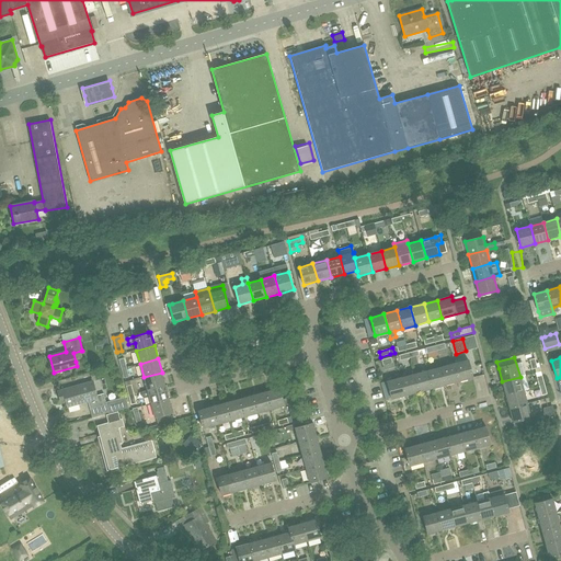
[(468,359),(454,364),(459,381),(472,378),(468,359)]
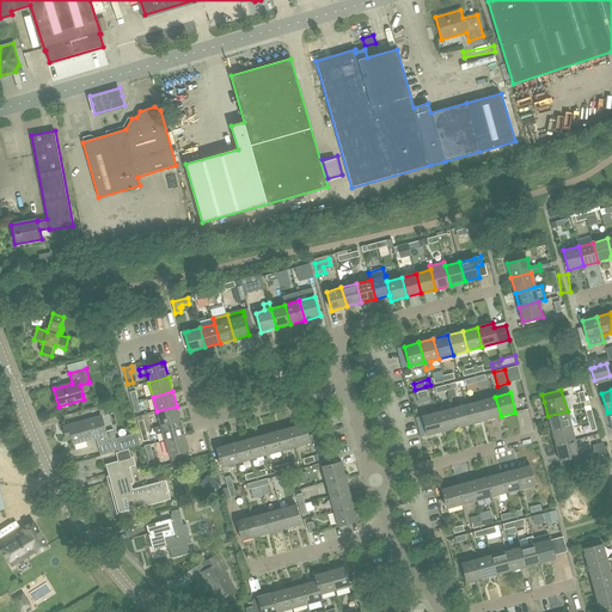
[(487,420),(501,416),(495,397),(481,401),(487,420)]
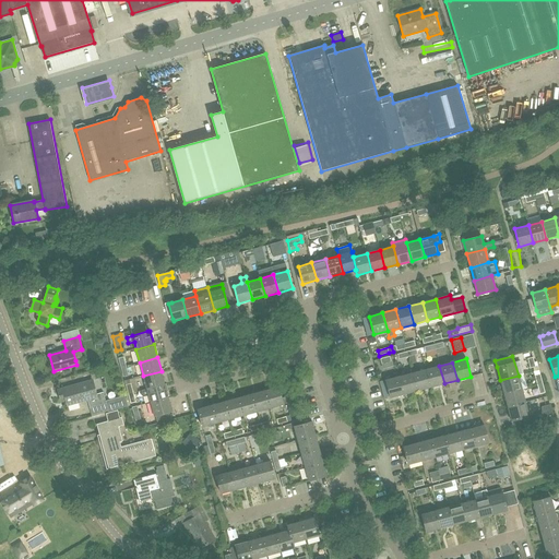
[(430,388),(444,383),(439,366),(426,369),(430,388)]
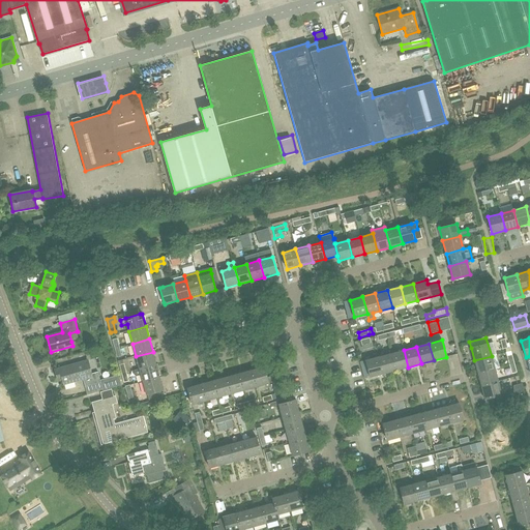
[(391,353),(395,371),(408,367),(404,350),(391,353)]
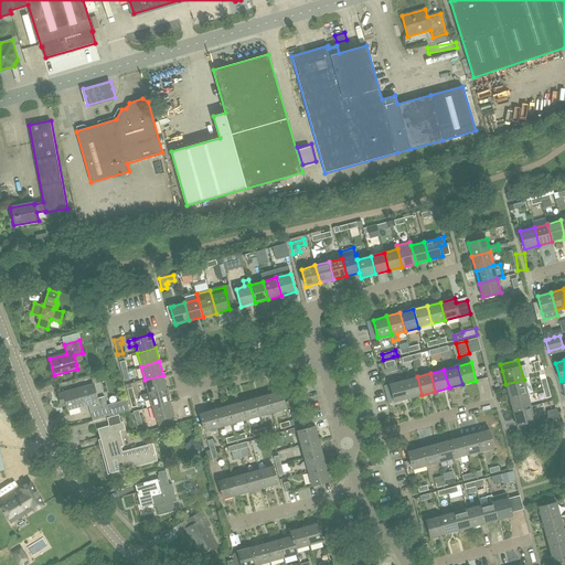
[(167,388),(163,375),(145,380),(149,393),(167,388)]
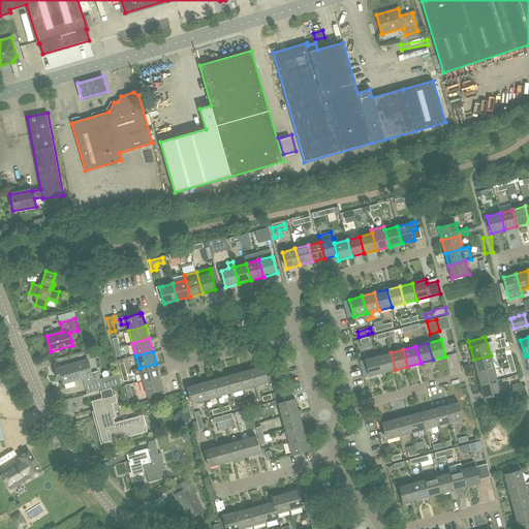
[(391,352),(378,356),(382,373),(395,370),(391,352)]
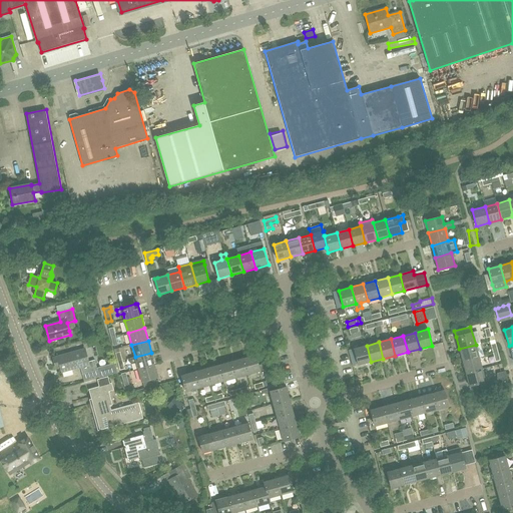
[(481,344),(476,345),(459,349),(462,361),(479,357),(484,356),(481,344)]
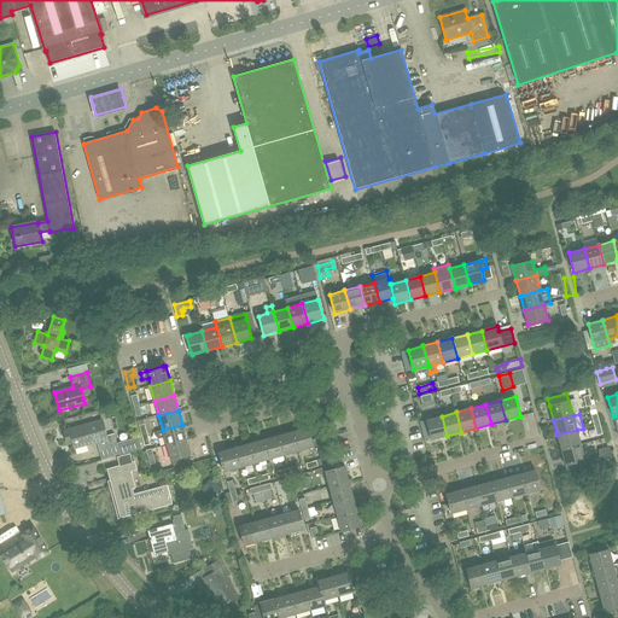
[(431,441),(447,436),(442,417),(426,420),(431,441)]
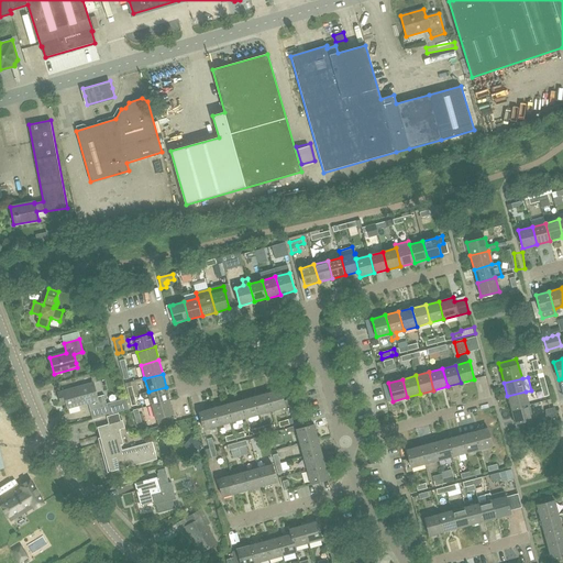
[(58,393),(62,405),(67,404),(68,408),(88,403),(90,411),(108,407),(105,395),(97,397),(94,383),(58,393)]
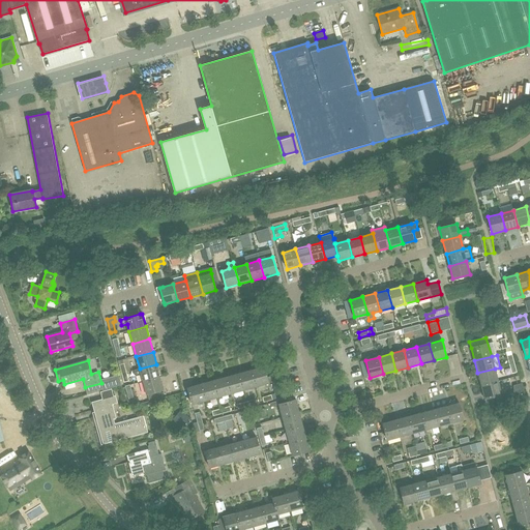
[(143,381),(159,377),(156,364),(140,369),(134,371),(136,377),(141,375),(143,381)]
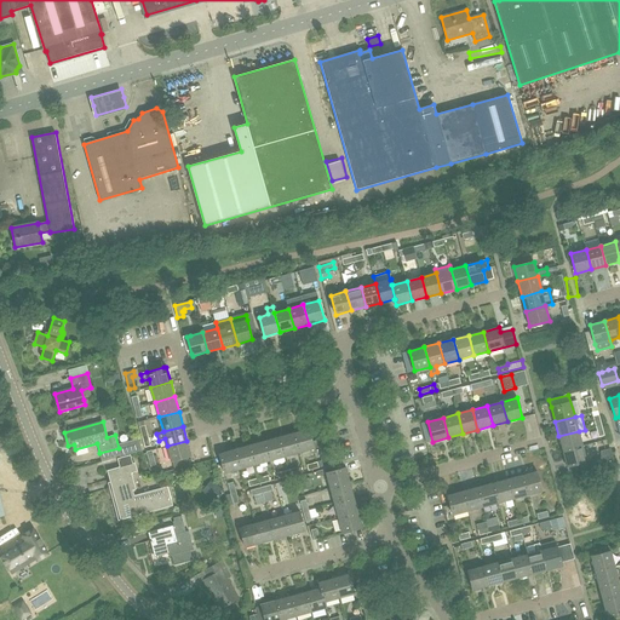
[(293,432),(299,453),(314,448),(309,429),(293,432)]
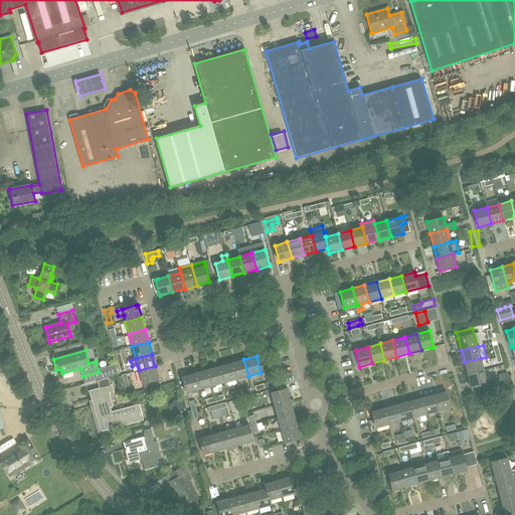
[(464,362),(468,374),(484,370),(481,358),(464,362)]
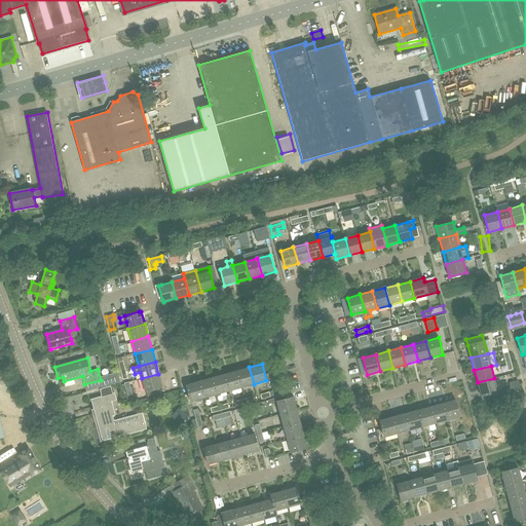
[(236,371),(241,387),(254,384),(249,367),(236,371)]
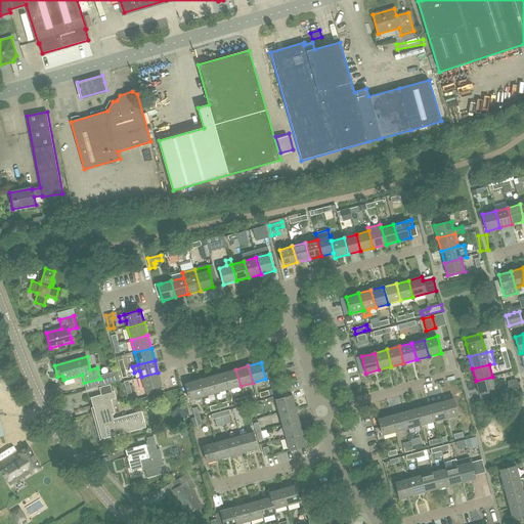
[(223,373),(227,390),(241,386),(235,369),(223,373)]
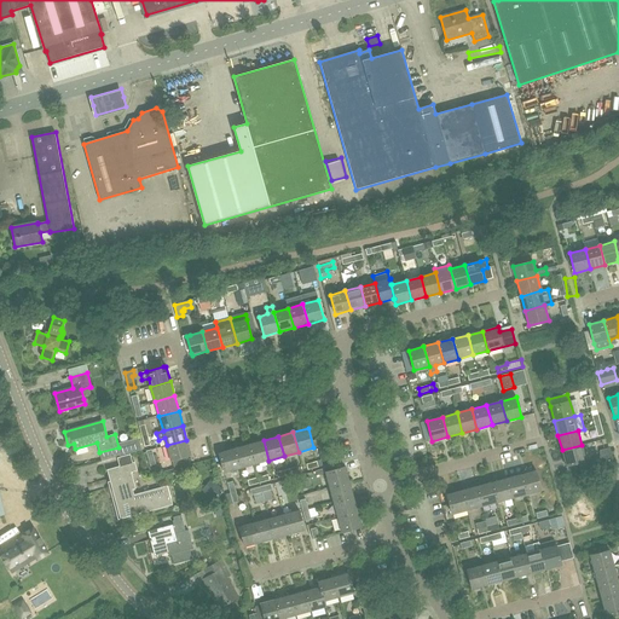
[(191,456),(186,440),(167,445),(171,461),(173,461),(187,456),(191,456)]
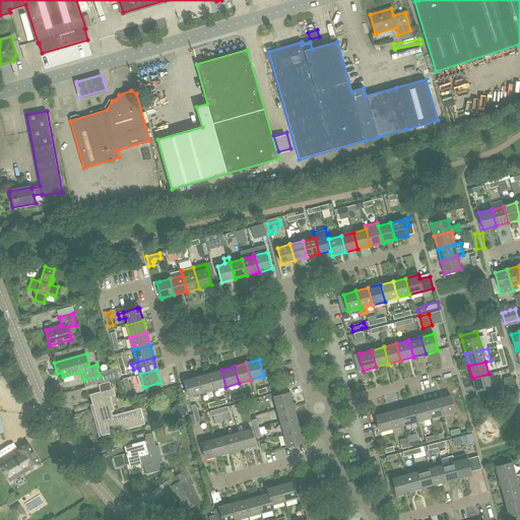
[(208,374),(213,390),(225,387),(221,370),(208,374)]
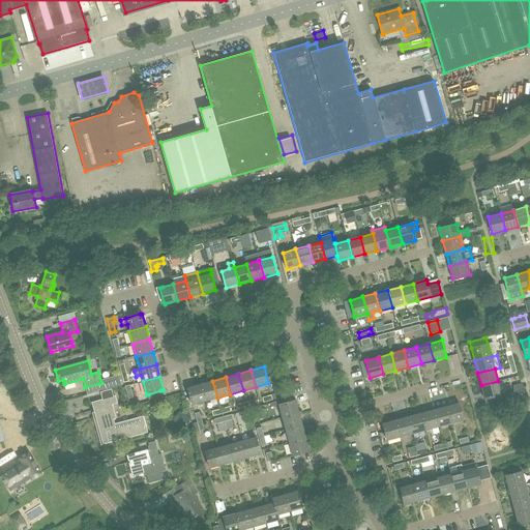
[(200,384),(205,401),(217,398),(212,381),(200,384)]
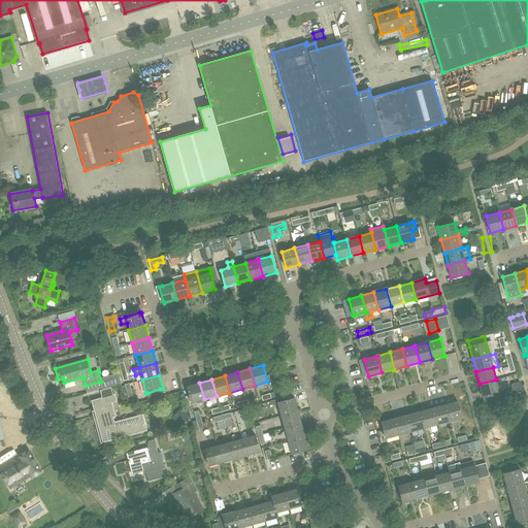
[(500,393),(496,380),(480,384),(483,397),(500,393)]
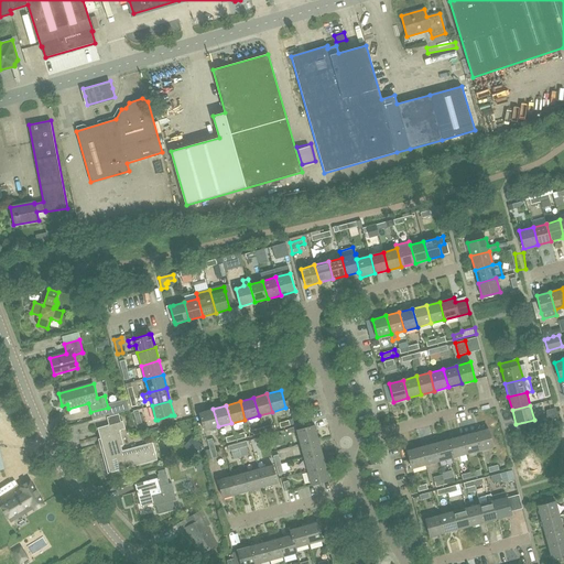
[(218,426),(213,409),(199,412),(204,431),(218,426)]
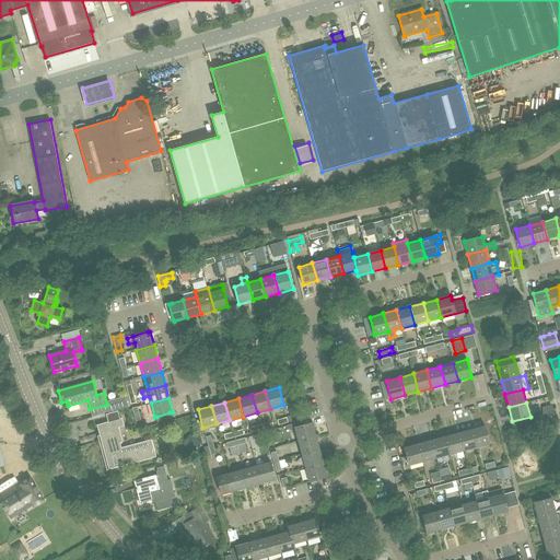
[(138,407),(132,408),(136,421),(141,420),(138,407)]
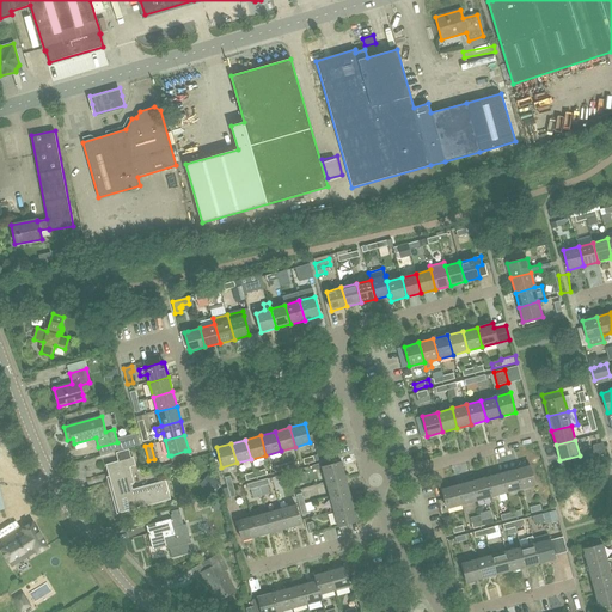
[(132,458),(129,450),(116,453),(118,461),(132,458)]
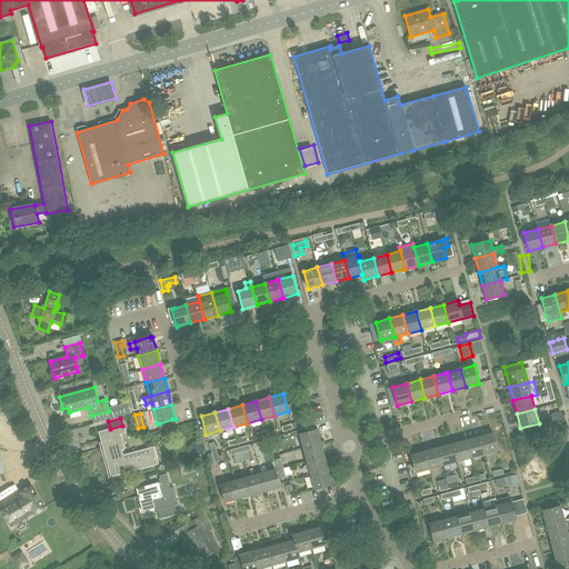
[(172,419),(159,423),(160,429),(175,426),(172,419)]
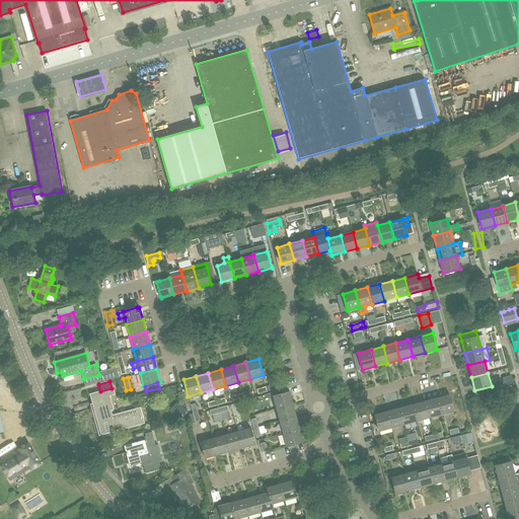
[(100,391),(90,394),(92,403),(96,417),(101,416),(103,424),(96,426),(99,436),(110,433),(145,423),(141,408),(113,416),(110,410),(114,410),(110,396),(115,394),(114,387),(112,388),(100,391)]
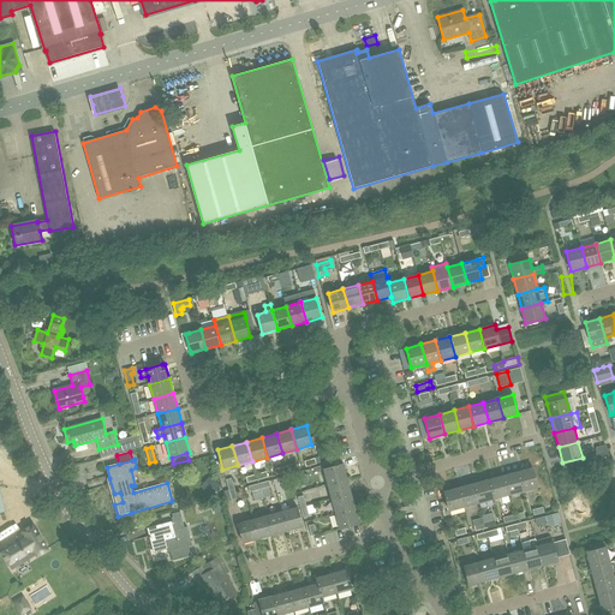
[(327,484),(347,478),(342,464),(323,469),(327,484)]
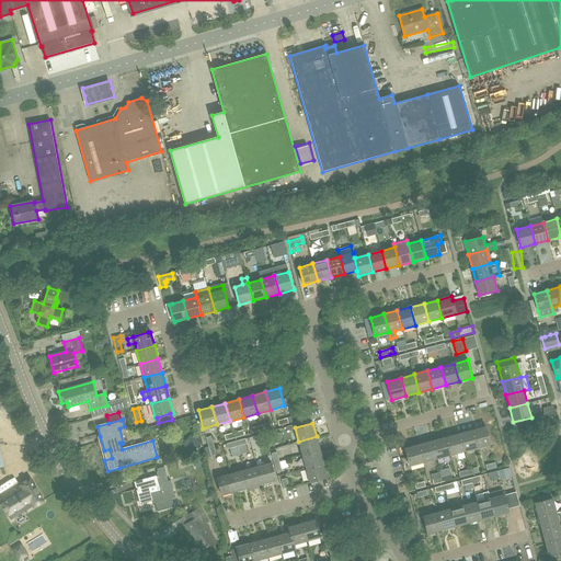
[(491,445),(485,426),(471,430),(477,448),(491,445)]
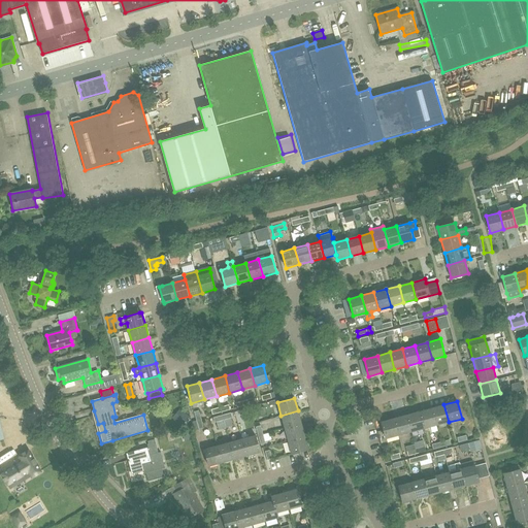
[(436,425),(449,422),(443,404),(432,408),(436,425)]
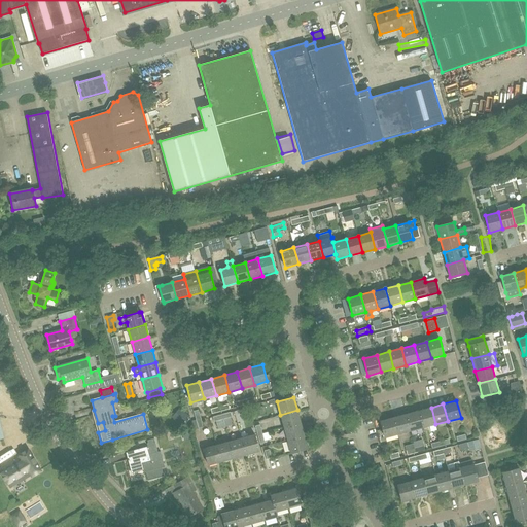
[(431,408),(419,411),(423,427),(435,424),(431,408)]
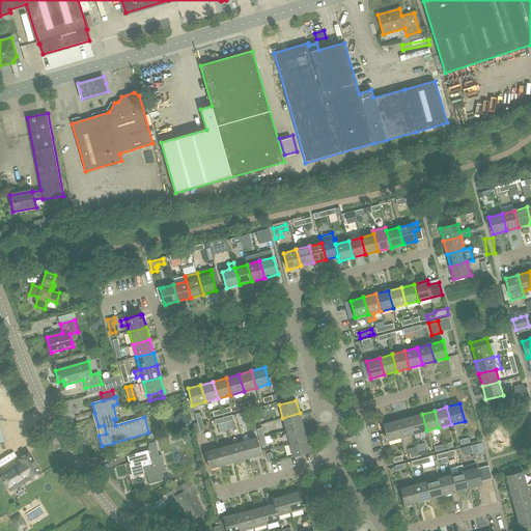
[(286,430),(303,426),(300,413),(282,418),(286,430)]
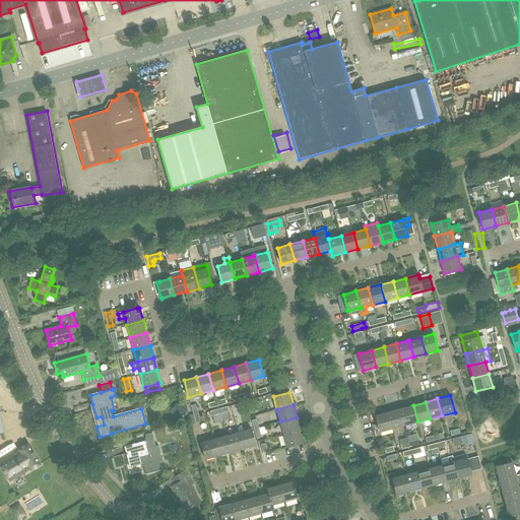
[(413,405),(400,408),(405,426),(417,421),(413,405)]
